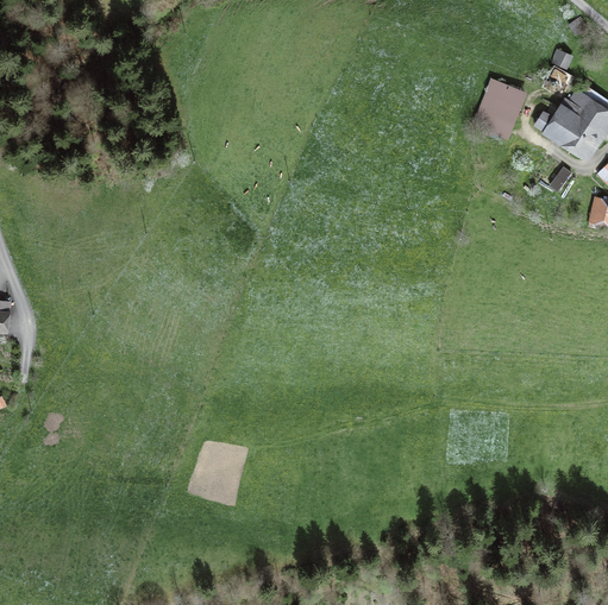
[(574,29),(584,21),(580,13),(569,21),(574,29)]
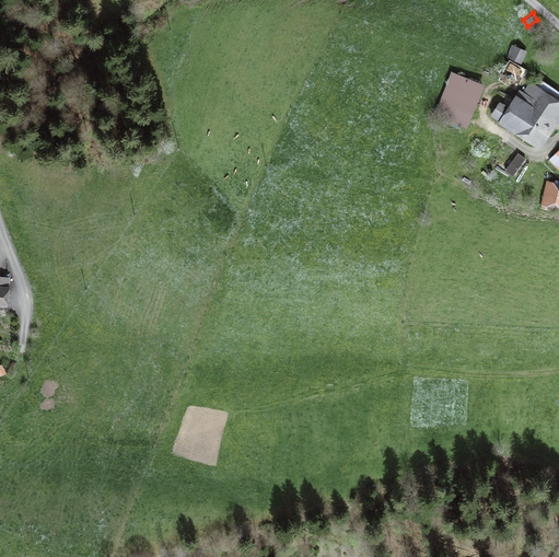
[(523,49),(513,45),(509,54),(519,59),(523,49)]
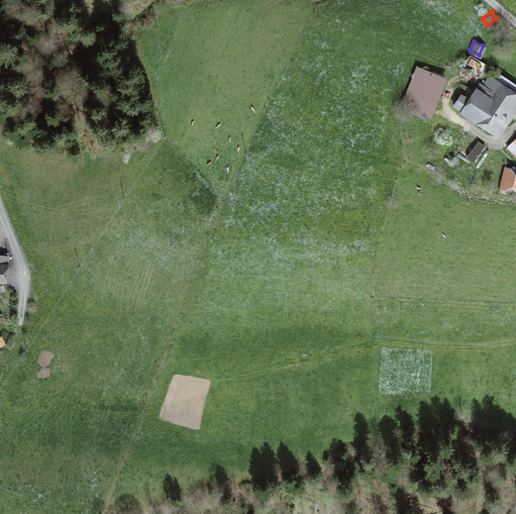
[(487,63),(469,54),(458,72),(477,82),(487,63)]
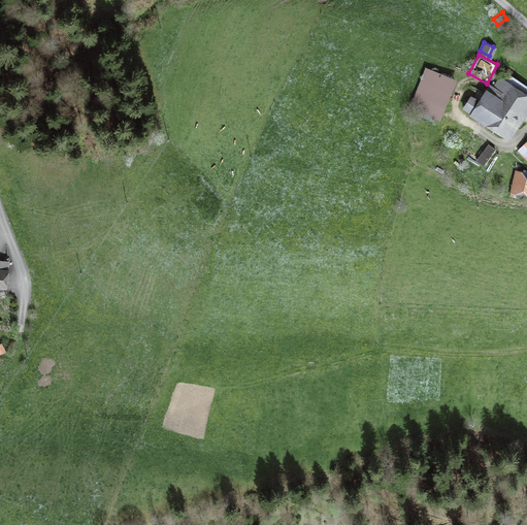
[(453,78),(425,67),(410,104),(438,116),(453,78)]
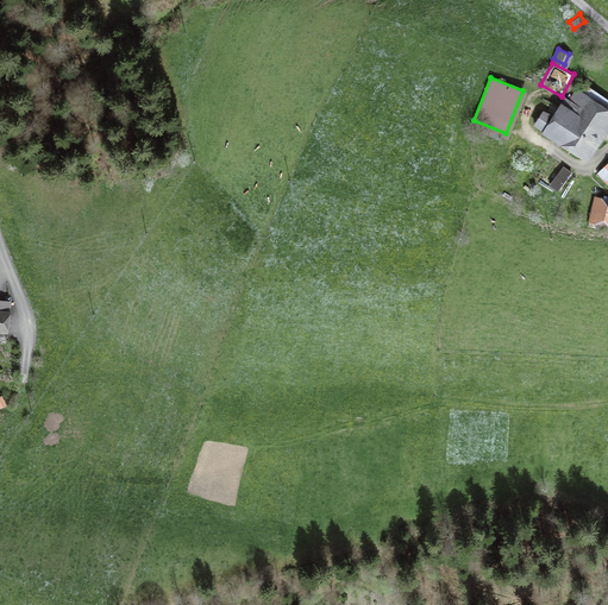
[(555,136),(556,132),(584,150),(607,112),(607,108),(572,87),(561,107),(550,101),(544,109),(540,108),(532,121),(555,136)]
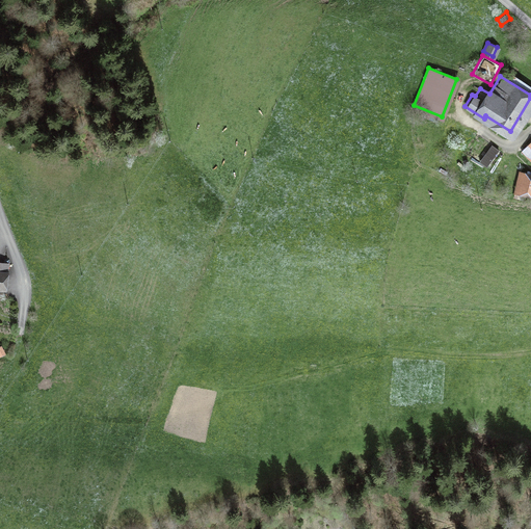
[(530,172),(521,169),(515,188),(530,191),(530,172)]
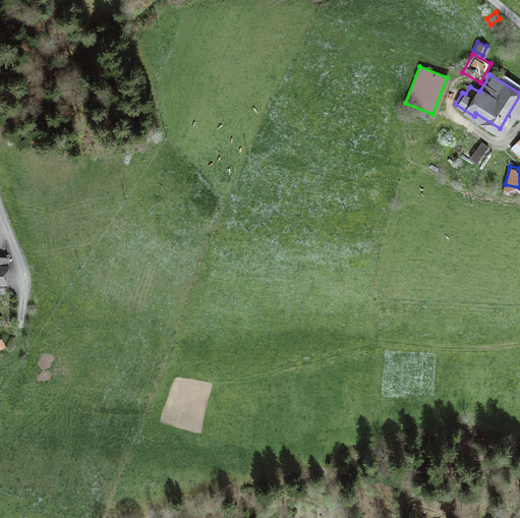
All buildings are outlined.
